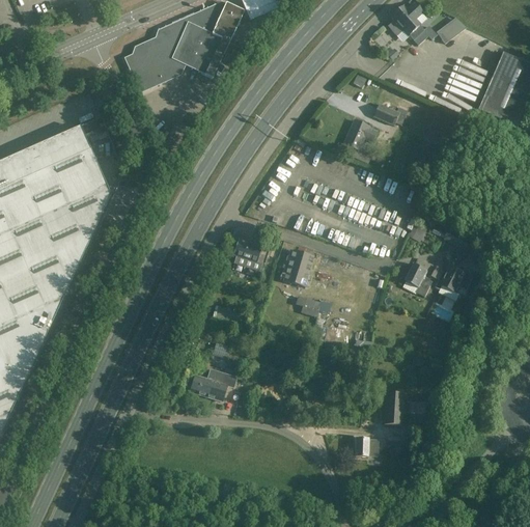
[(242,0),(249,16),(276,4),(274,0),(242,0)]
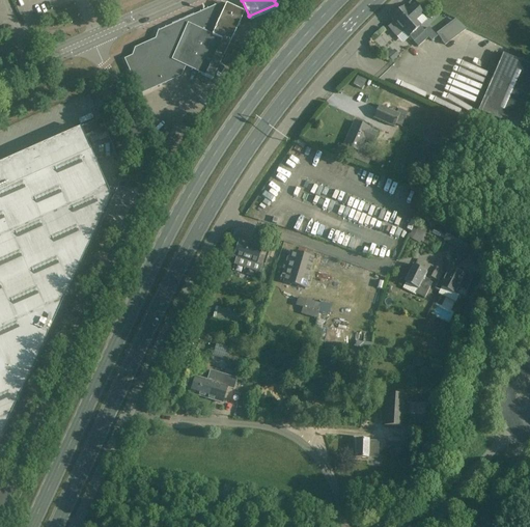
[(225,2),(221,1),(158,29),(156,36),(135,46),(132,53),(124,56),(140,89),(180,71),(185,62),(192,66),(212,76),(232,32),(240,17),(243,10),(225,2)]
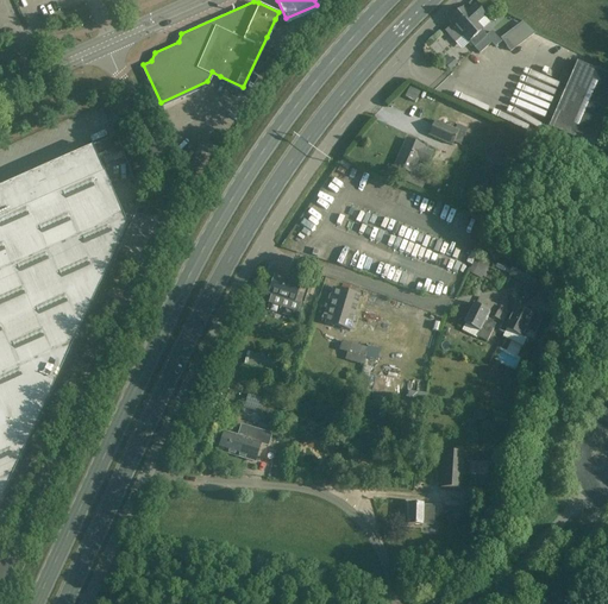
[(483,12),(474,1),(467,7),(462,4),(447,17),(451,20),(444,26),(453,38),(462,32),(468,38),(469,37),(478,49),(490,38),(494,42),(500,37),(490,27),(486,32),(480,27),(482,25),(476,19),(483,12)]
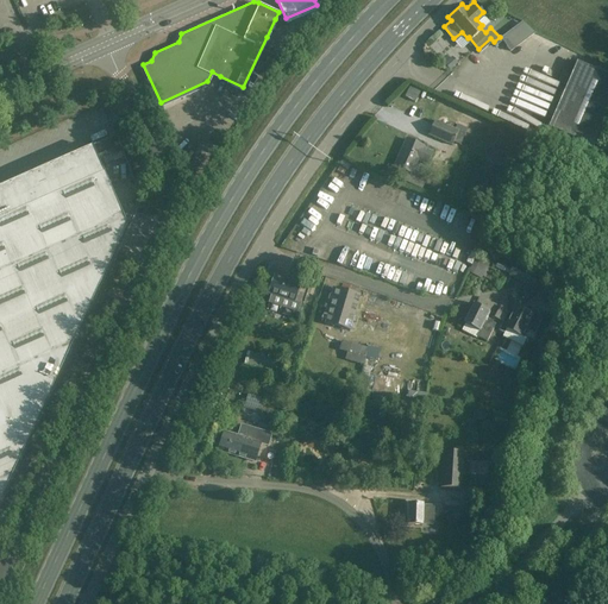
[(533,29),(521,17),(500,33),(509,48),(533,29)]
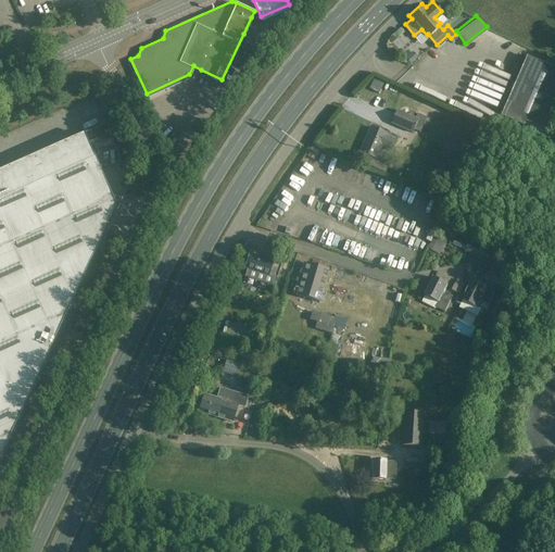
[(528,55),(519,52),(511,72),(519,75),(503,114),(543,132),(554,102),(554,65),(529,53),(528,55)]
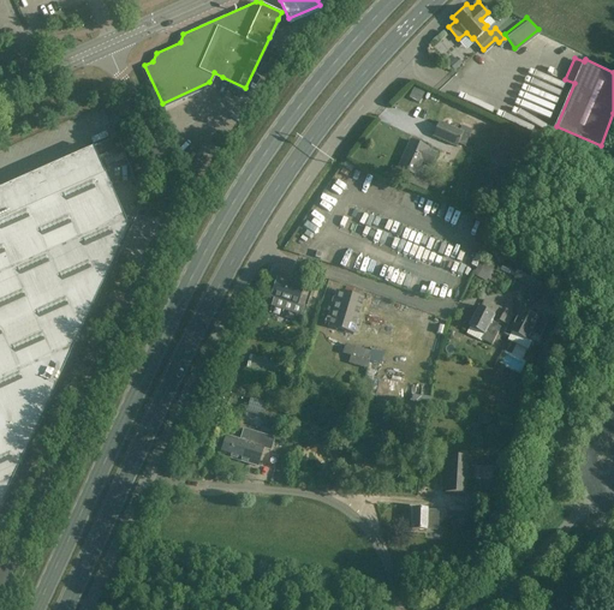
[(419,97),(424,87),(413,83),(409,94),(419,97)]
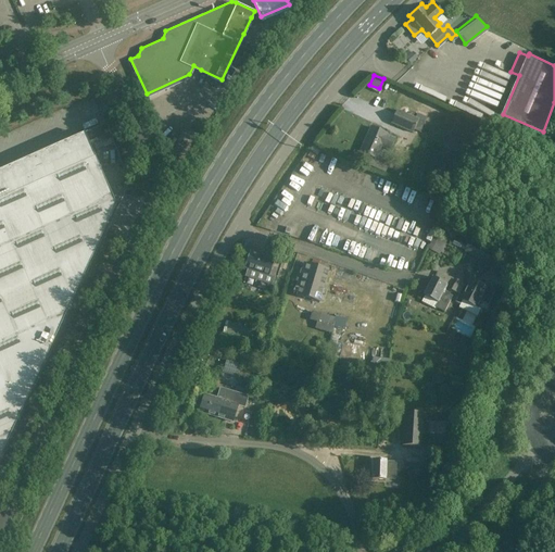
[(418,115),(396,105),(390,120),(412,129),(418,115)]
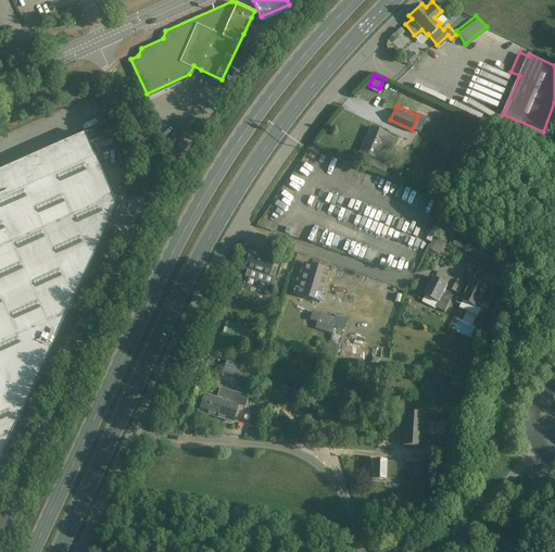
[(87,127),(91,140),(111,134),(106,121),(87,127)]
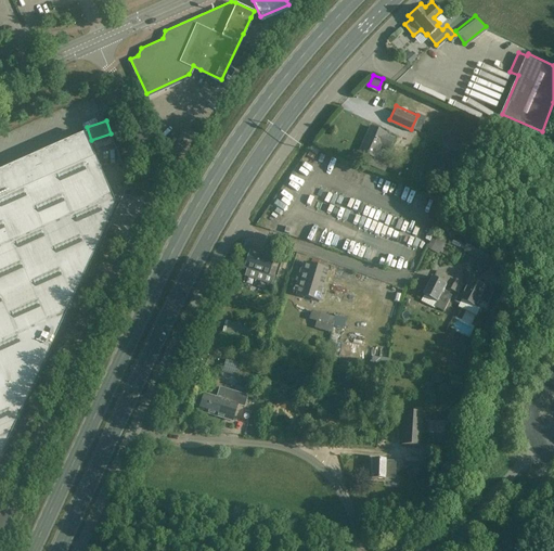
[(385,130),(370,124),(360,149),(374,155),(379,142),(389,146),(395,136),(385,131),(385,130)]
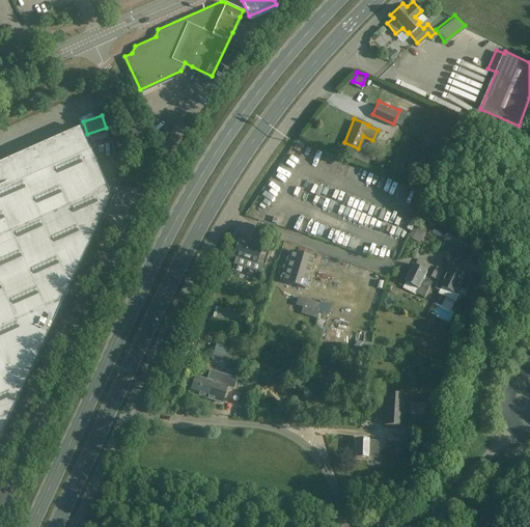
[(0,432),(11,408),(103,207),(96,192),(107,188),(79,125),(0,159),(0,432)]
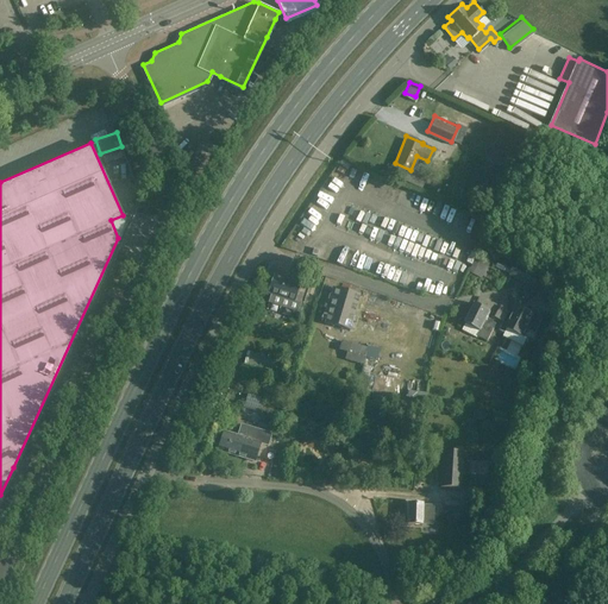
[(387,161),(378,169),(384,175),(393,167),(387,161)]
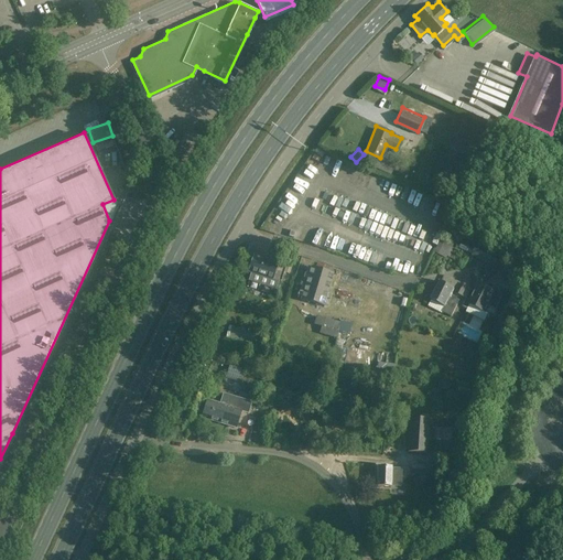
[(454,238),(443,232),(434,248),(445,254),(454,238)]
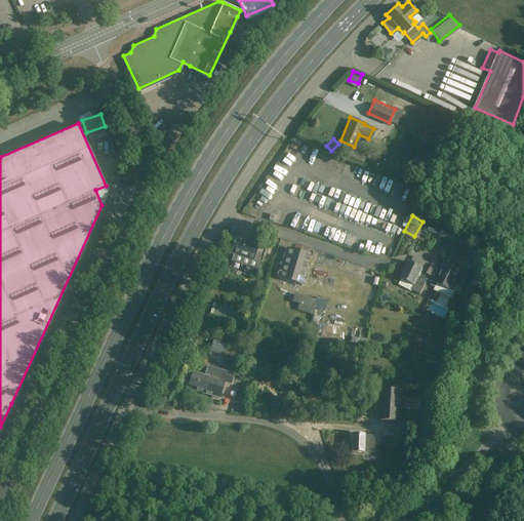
[(438,234),(450,240),(455,229),(444,223),(438,234)]
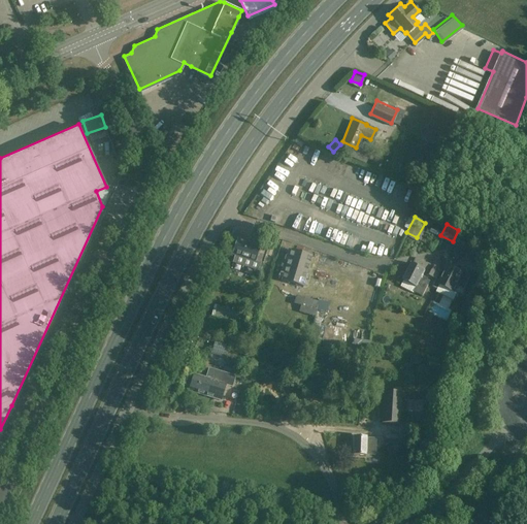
[(470,236),(458,230),(453,241),(464,248),(470,236)]
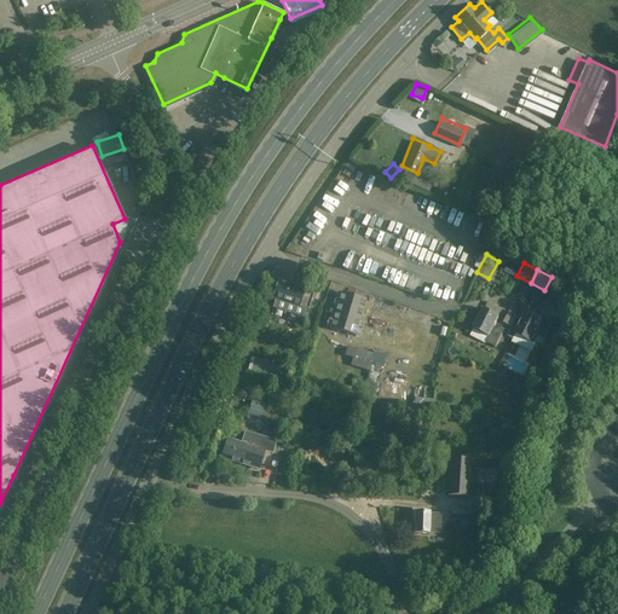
[(275,295),(272,305),(302,314),(305,305),(307,305),(309,302),(313,288),(307,285),(305,284),(278,274),(272,294),(275,295)]
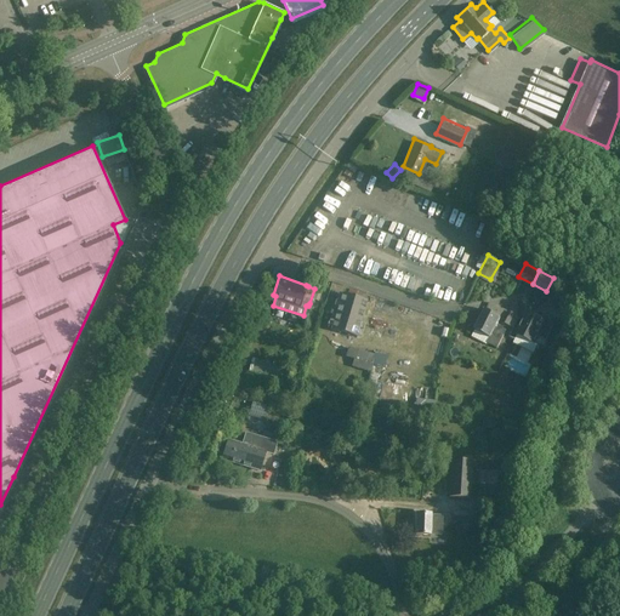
[(330,325),(356,334),(367,298),(341,291),(330,325)]
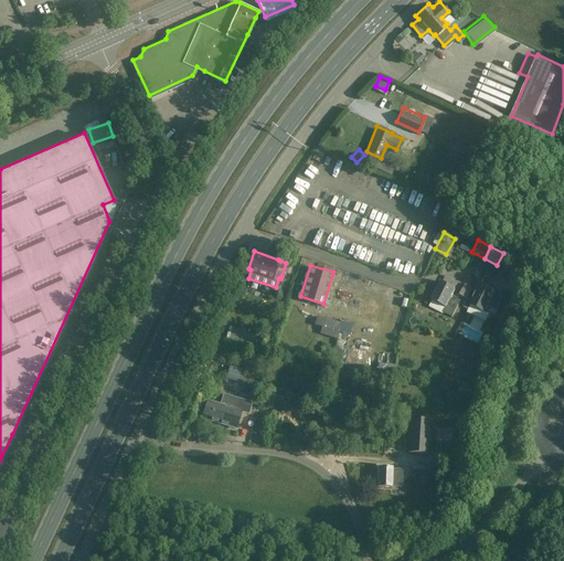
[(455,286),(440,278),(428,302),(451,314),(459,297),(451,293),(455,286)]
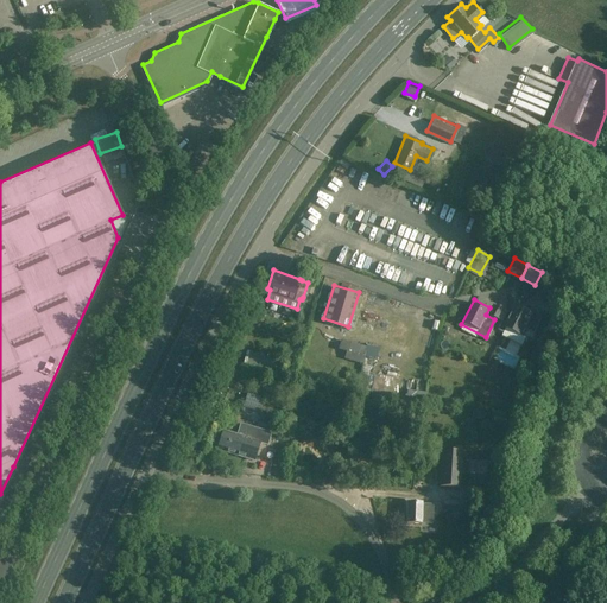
[(529,309),(516,302),(506,319),(503,317),(498,325),(503,328),(505,323),(522,332),(525,325),(533,329),(541,315),(537,312),(538,310),(536,308),(533,305),(530,306),(529,309)]
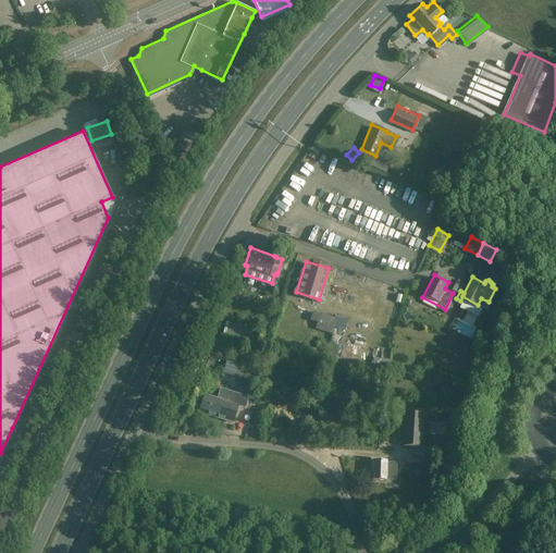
[(455,281),(452,286),(459,291),(462,284),(455,281)]
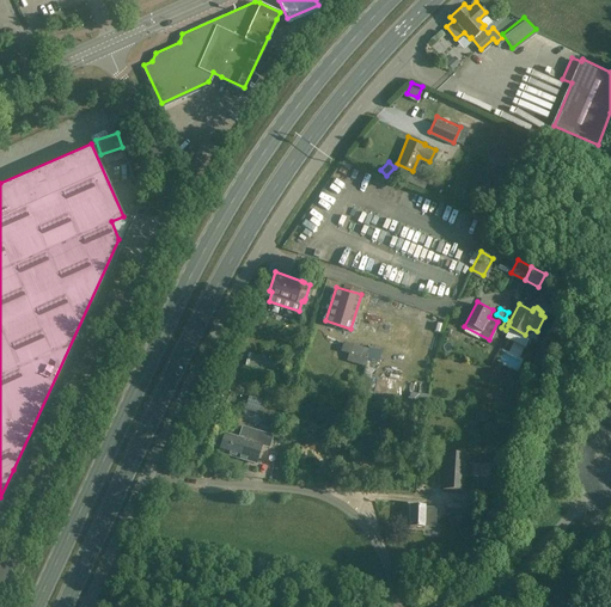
[(379,359),(382,347),(343,337),(338,355),(366,361),(367,355),(379,359)]
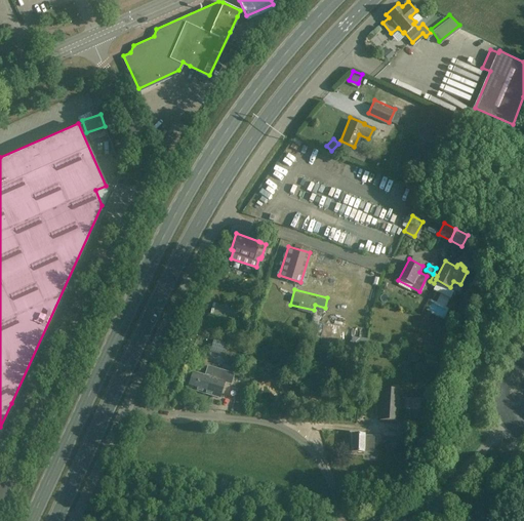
[(236,317),(237,304),(211,301),(210,314),(236,317)]
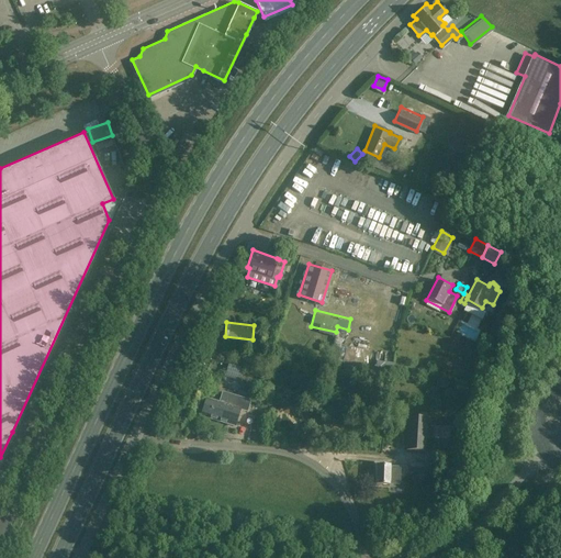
[(242,364),(227,359),(226,361),(223,361),(222,365),(225,366),(223,372),(238,377),(238,376),(245,377),(244,382),(255,386),(256,379),(251,378),(254,370),(240,367),(242,364)]
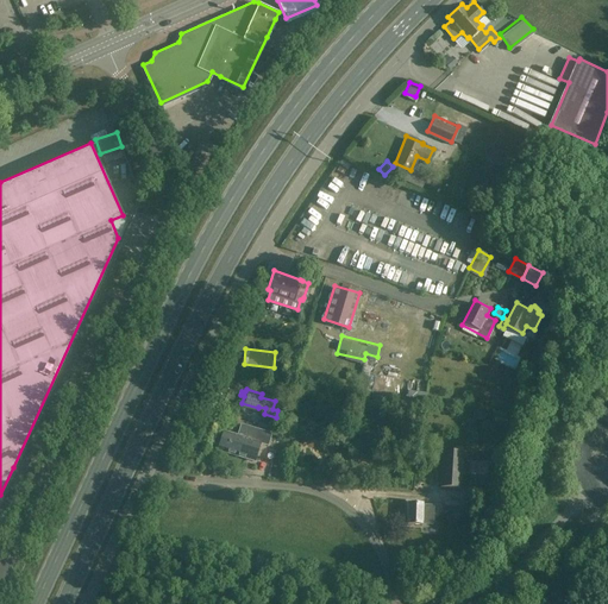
[(315,414),(296,410),(294,421),(313,425),(315,414)]
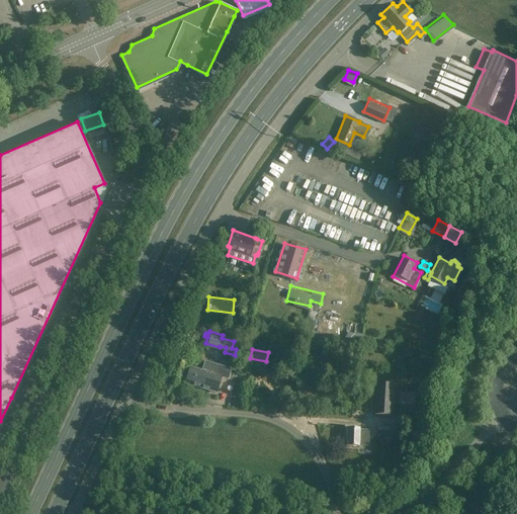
[(219,362),(204,358),(201,367),(189,364),(184,379),(196,383),(216,390),(221,373),(216,372),(219,362)]
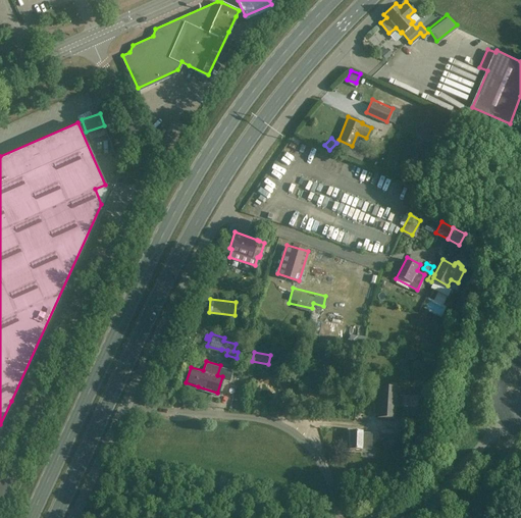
[(397,384),(377,383),(375,414),(395,416),(397,384)]
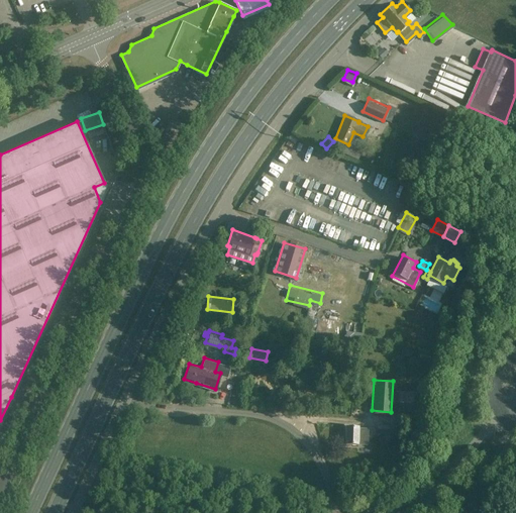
[(368,426),(345,425),(345,441),(367,441),(368,426)]
